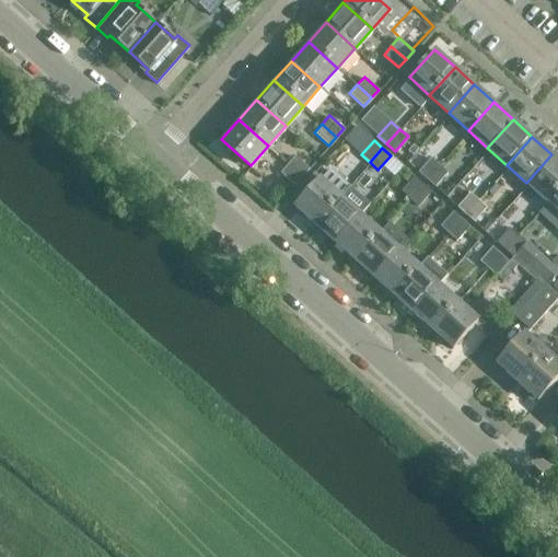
[(287,162),(302,175),(309,167),(294,154),(287,162)]
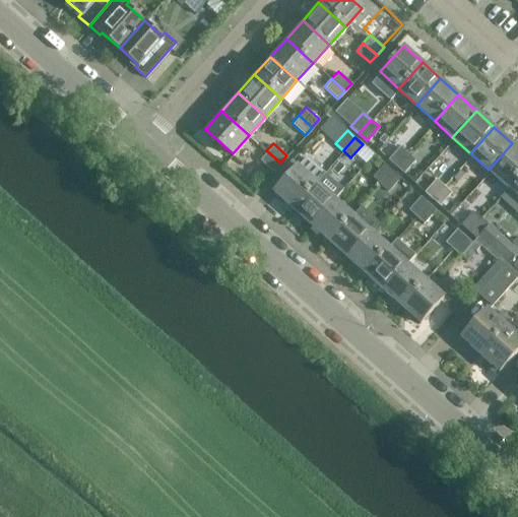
[(517,173),(517,148),(512,143),(489,170),(507,186),(517,173)]
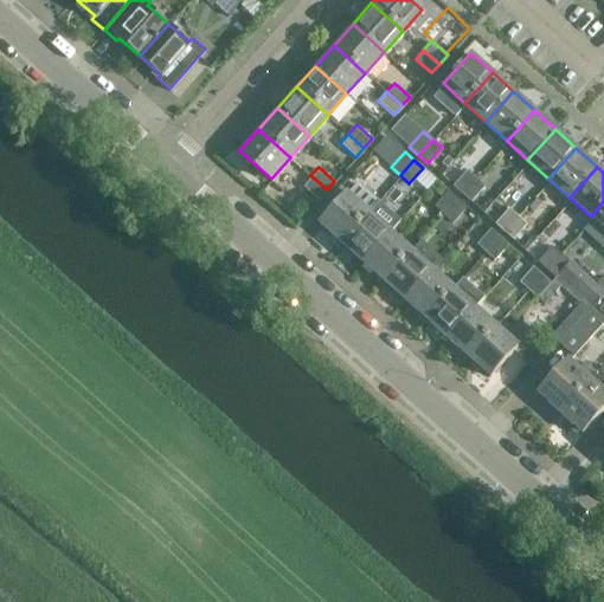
[(466,169),(451,185),(460,192),(474,176),(466,169)]
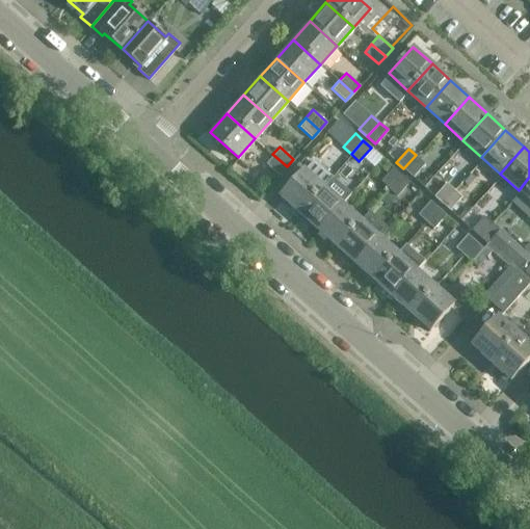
[(265,163),(279,175),(287,166),(272,154),(265,163)]
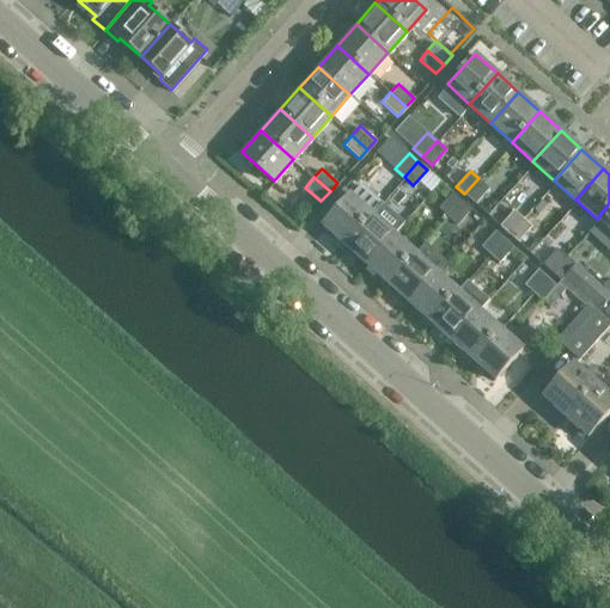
[(479,178),(464,194),(474,202),(488,186),(479,178)]
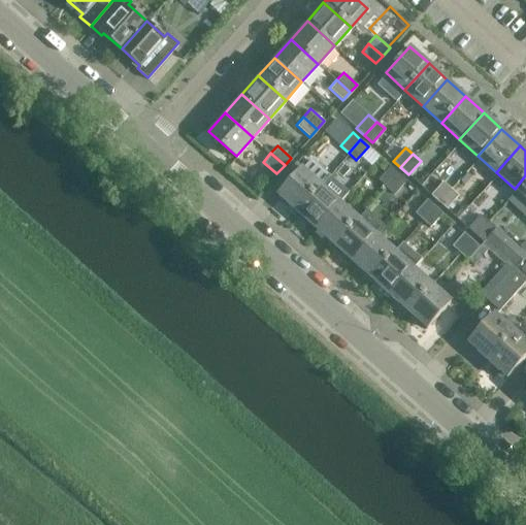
[(310,157),(301,167),(277,193),(296,210),(320,184),(329,173),(310,157)]
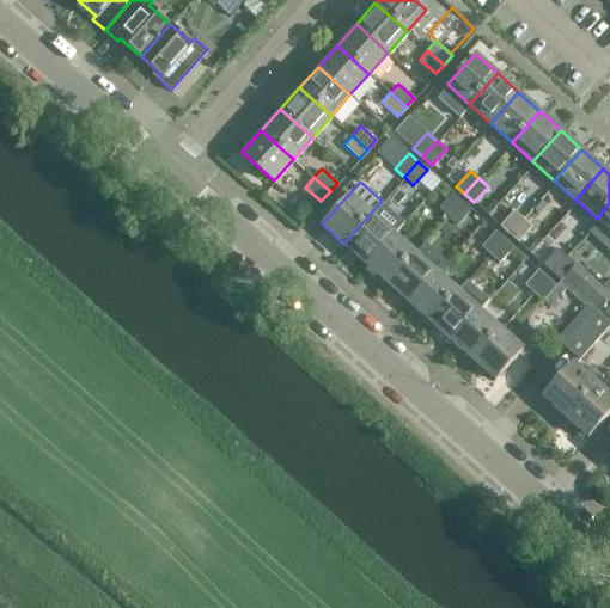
[(461,200),(452,191),(438,207),(446,215),(461,200)]
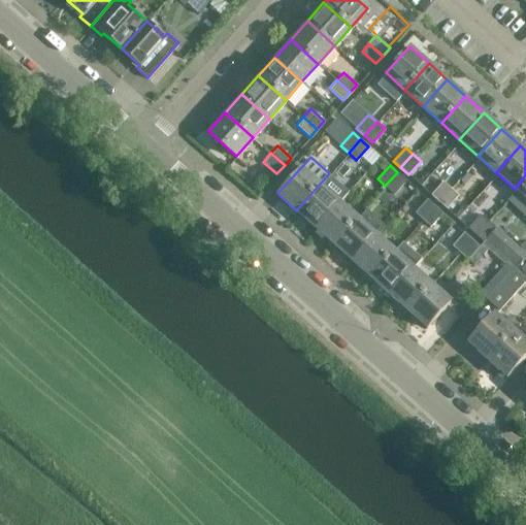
[(397,172),(385,186),(393,193),(405,179),(397,172)]
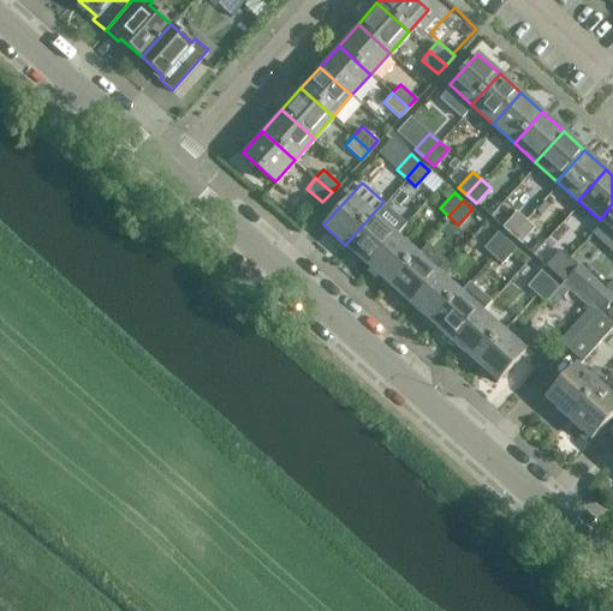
[(612,204),(600,220),(612,232),(612,204)]
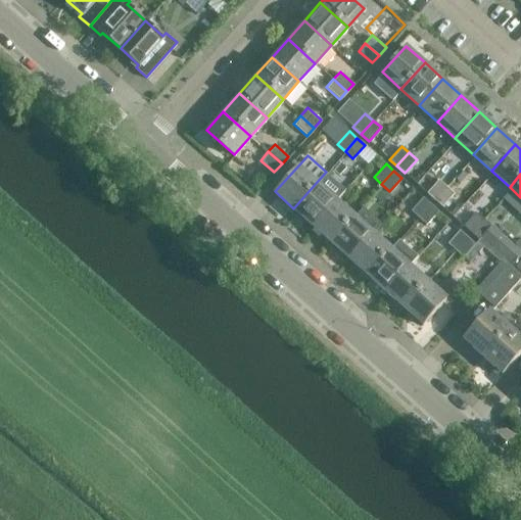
[(433,198),(445,185),(438,179),(426,192),(433,198)]
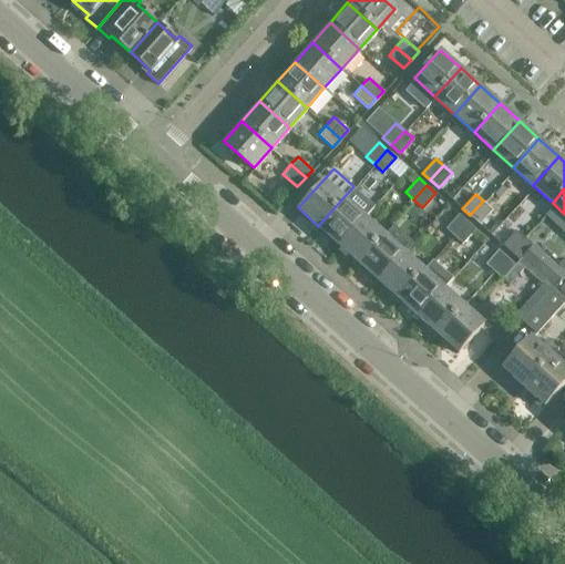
[(343,197),(318,226),(338,244),(363,215),(343,197)]
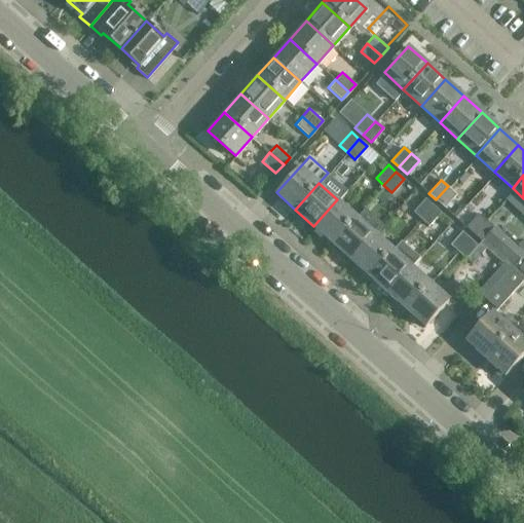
[(436,199),(444,208),(456,193),(448,186),(436,199)]
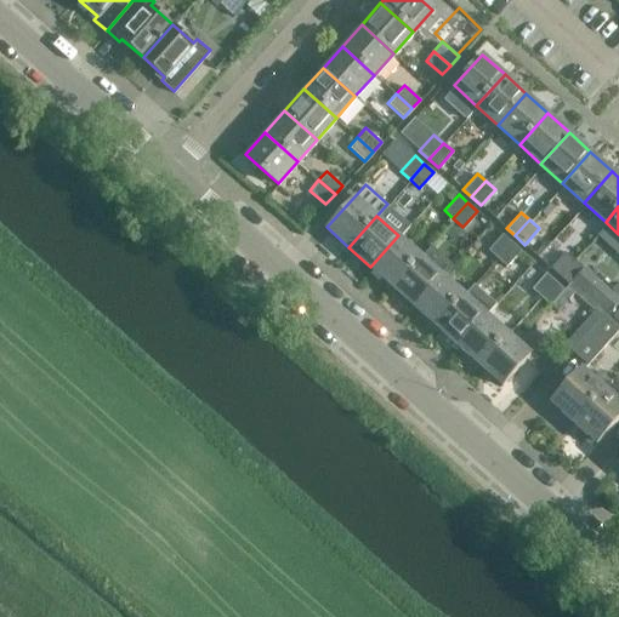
[(497,257),(511,241),(501,233),(487,249),(497,257)]
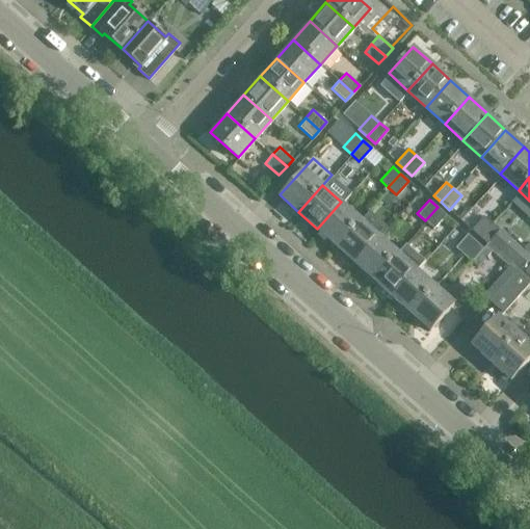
[(341,202),(317,229),(336,245),(360,218),(341,202)]
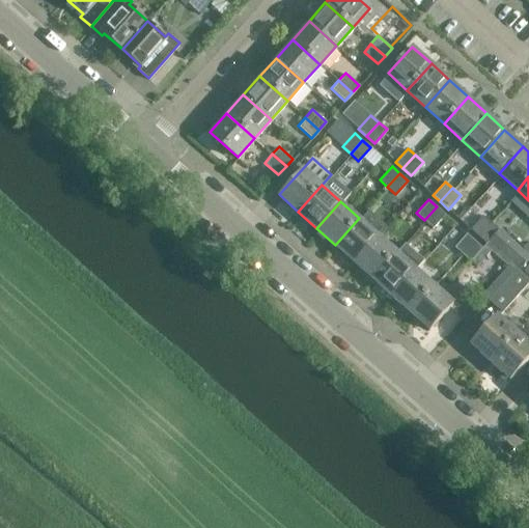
[(433,227),(444,214),(437,206),(424,220),(433,227)]
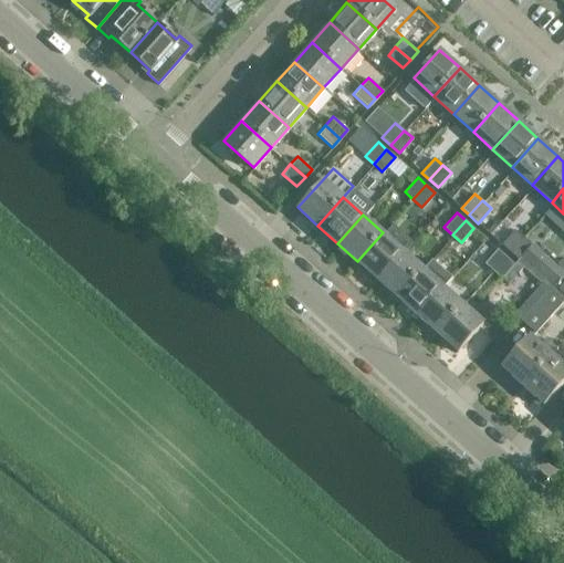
[(514,229),(501,243),(508,250),(521,236),(514,229)]
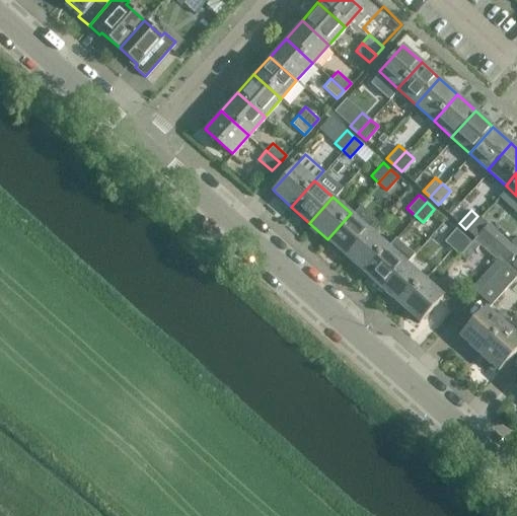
[(351,213),(327,239),(346,255),(369,229),(351,213)]
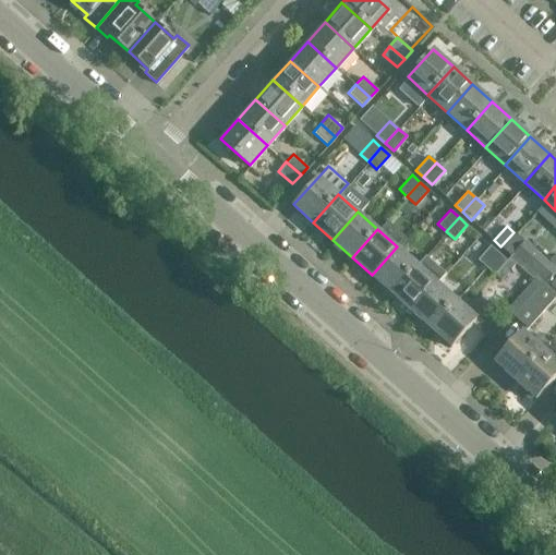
[(514,232),(500,246),(510,255),(523,241),(514,232)]
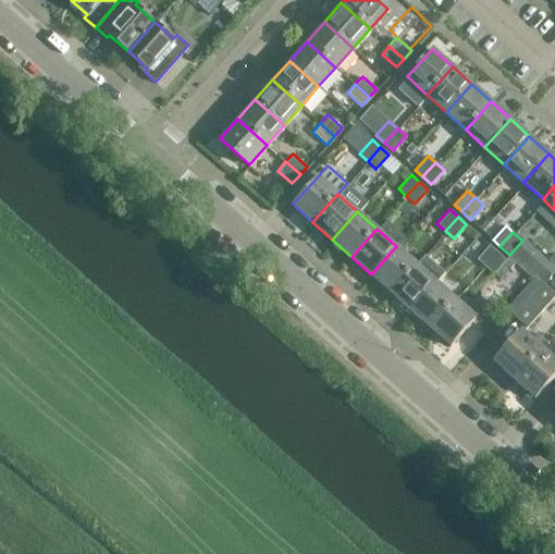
[(554,269),(522,241),(509,255),(507,256),(532,278),(533,277),(539,282),(543,278),(545,281),(554,269)]
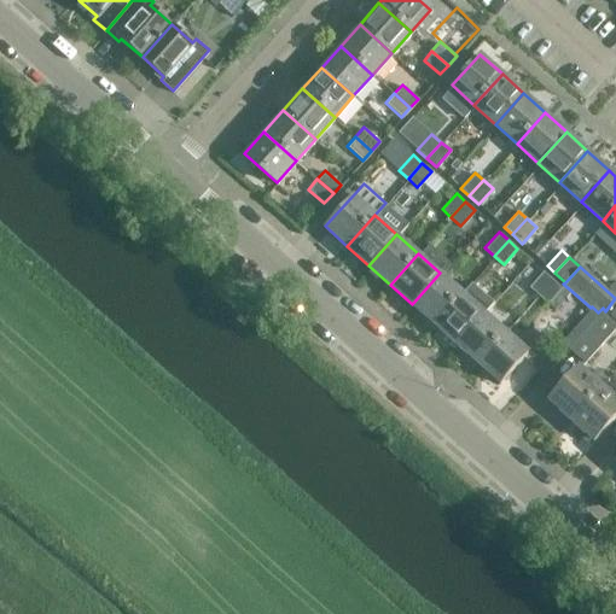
[(551,279),(542,270),(528,287),(536,294),(551,279)]
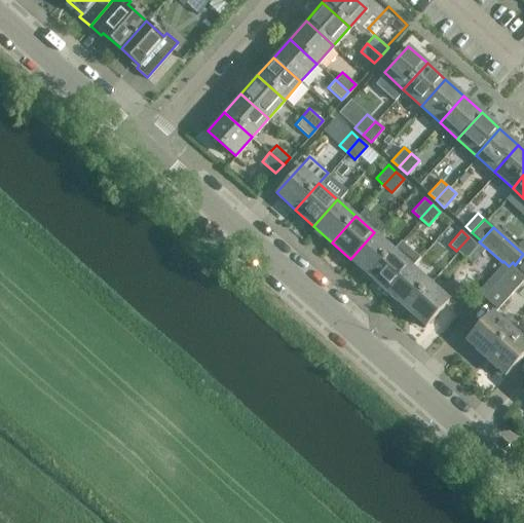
[(374,232),(350,259),(368,275),(393,249),(374,232)]
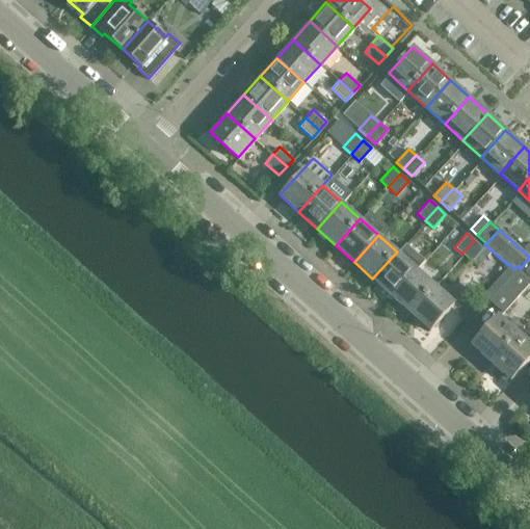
[(474,240),(461,254),(470,261),(482,247),(474,240)]
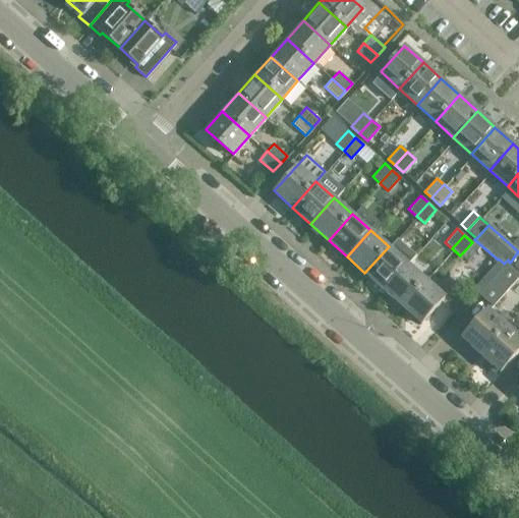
[(383,289),(407,263),(414,254),(396,238),(389,246),(364,273),(383,289)]
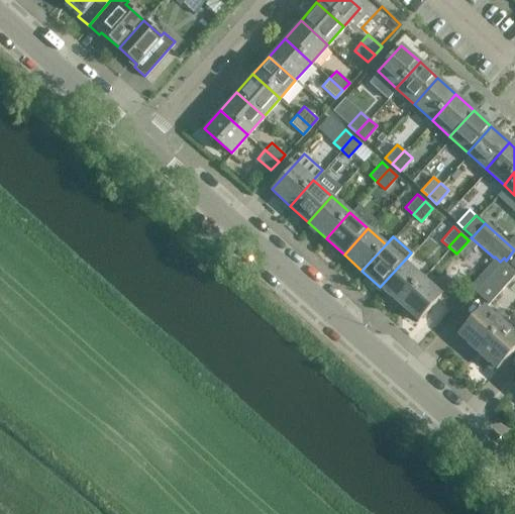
[(470,285),(475,290),(489,302),(514,274),(514,273),(514,268),(509,263),(506,261),(504,258),(500,262),(495,257),(494,258),(470,285)]
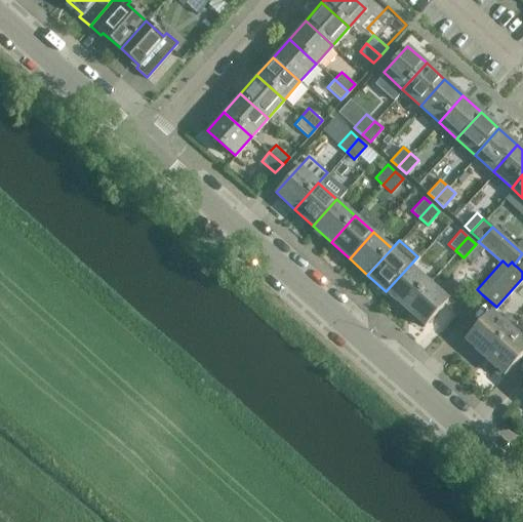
[(410,265),(386,291),(404,308),(428,281),(410,265)]
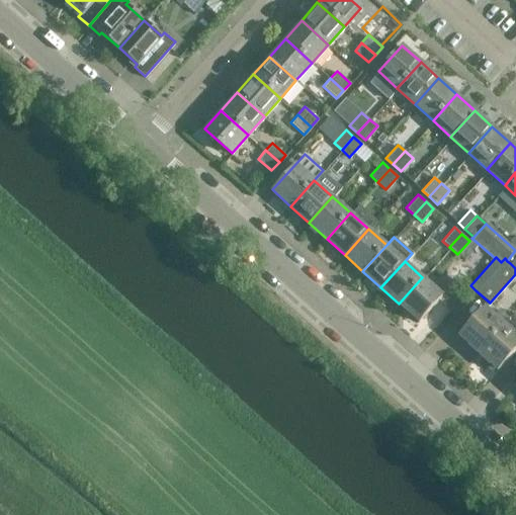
[(422,277),(399,304),(418,321),(441,294),(422,277)]
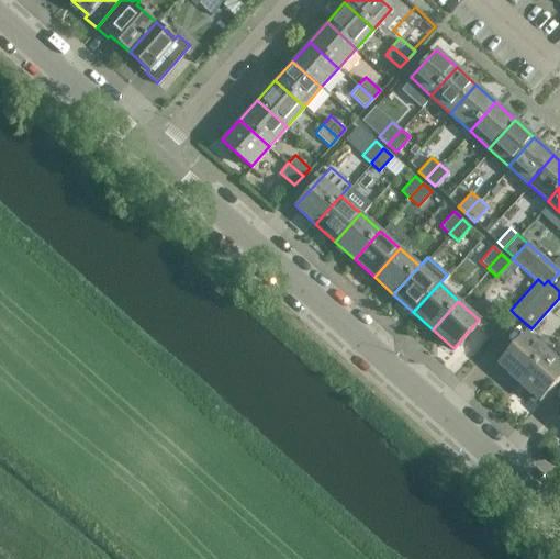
[(499,364),(519,382),(551,347),(552,345),(541,335),(536,342),(526,333),(499,364)]
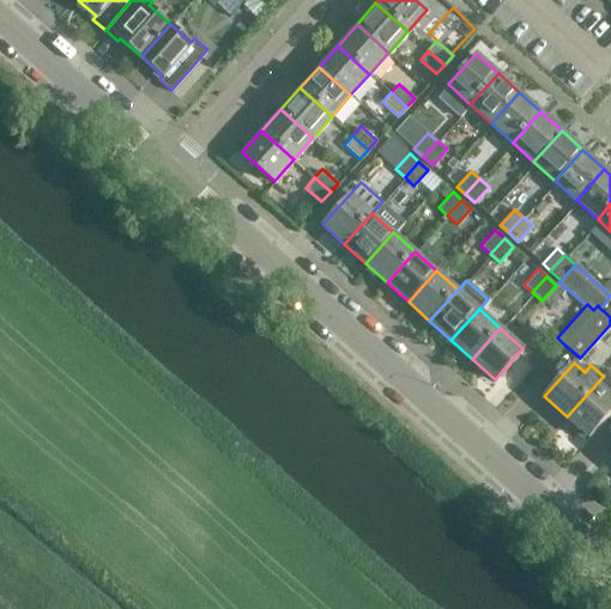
[(610,387),(602,378),(567,416),(588,437),(610,412),(610,396),(608,394),(610,389),(610,387)]
